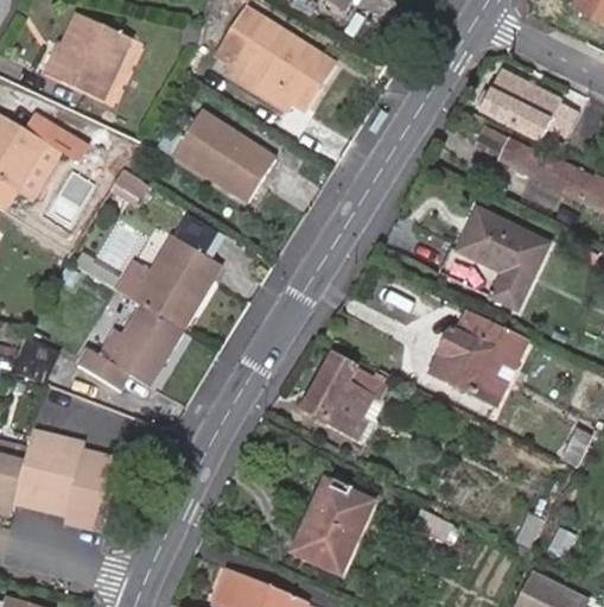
[(326,0),(348,12),(354,0),(326,0)]
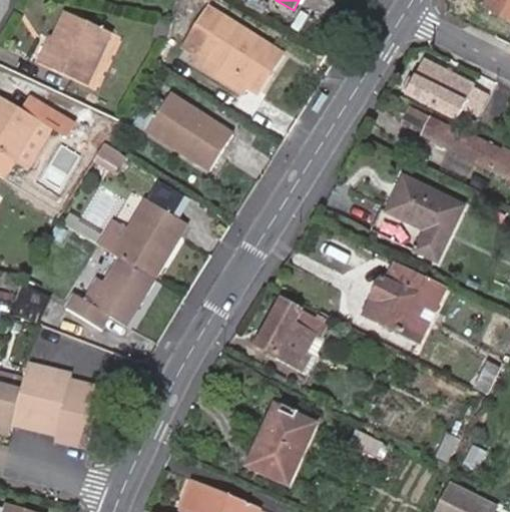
[(485,0),(485,1),(509,14),(509,0),(485,0)]
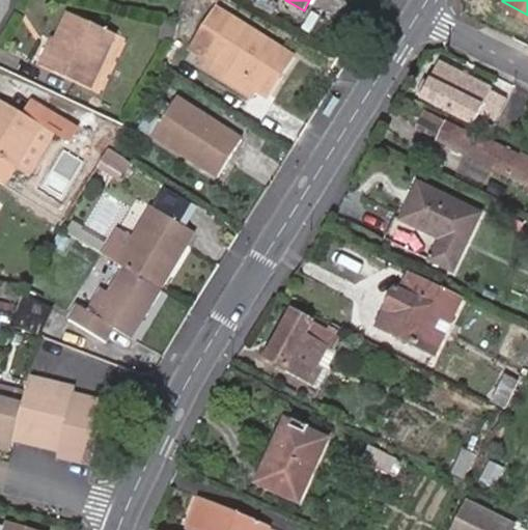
[(300,56),(225,9),(198,54),(206,59),(204,62),(259,96),(264,89),(275,96),(300,56)]
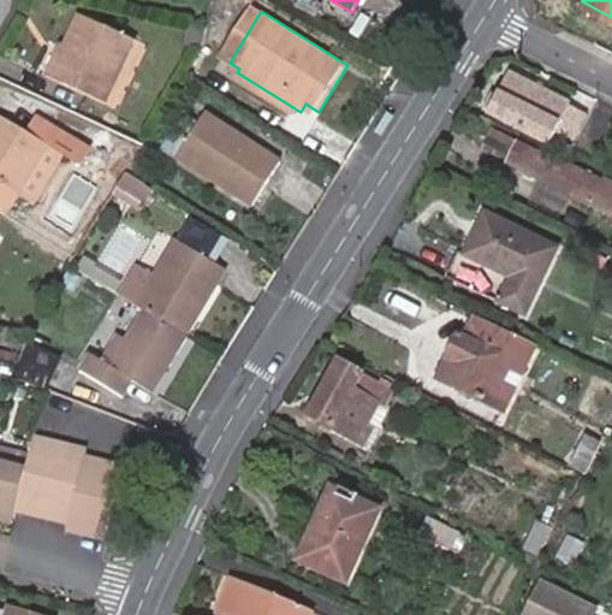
[(136,39),(84,15),(59,69),(112,93),(136,39)]
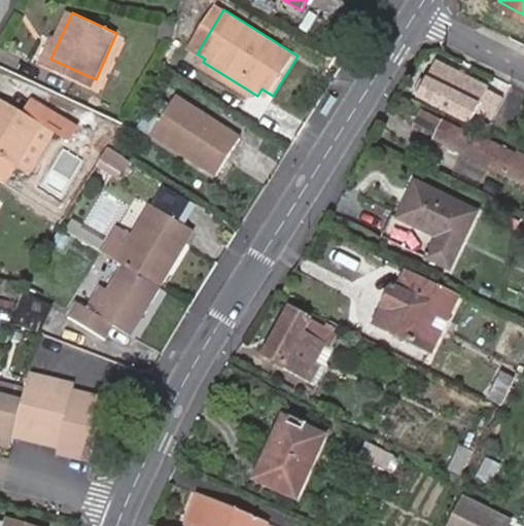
[(486,90),(435,64),(419,99),(441,109),(442,108),(467,119),(473,108),(477,108),(486,90)]
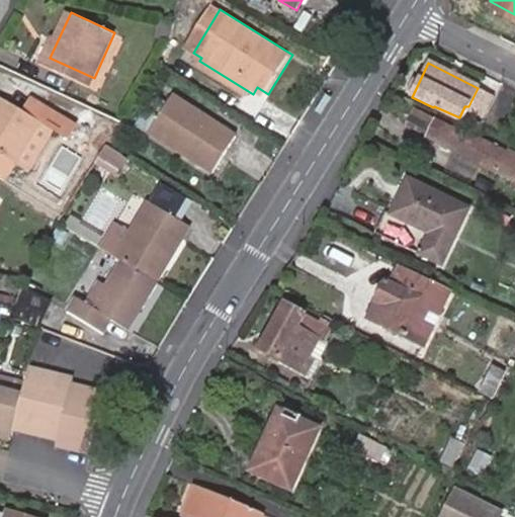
[(28,106),(6,92),(0,102),(0,169),(6,173),(43,114),(28,106)]
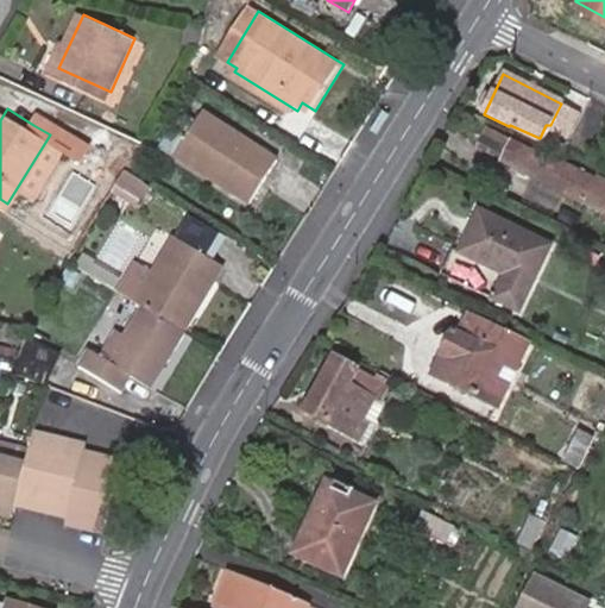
[(50,135),(61,119),(44,108),(33,125),(50,135)]
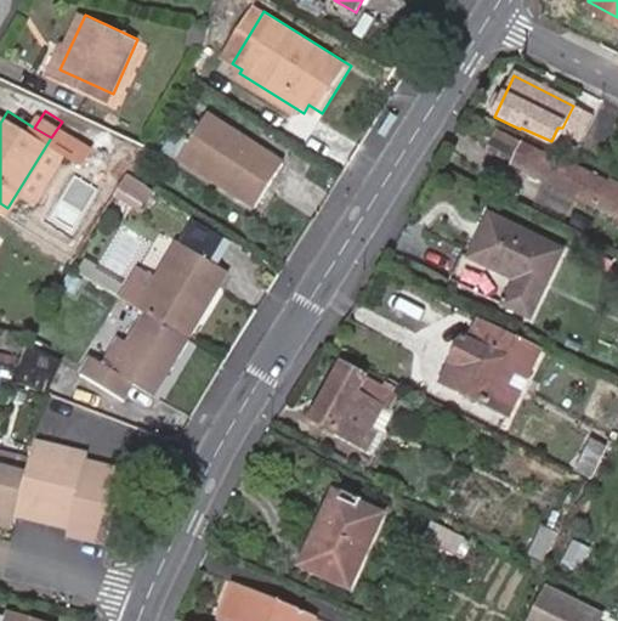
[(285,163),(211,114),(181,159),(256,209),(285,163)]
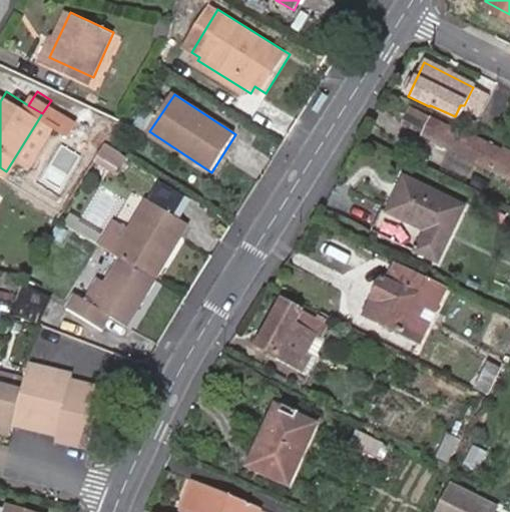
[(78,117),(51,100),(42,113),(69,131),(78,117)]
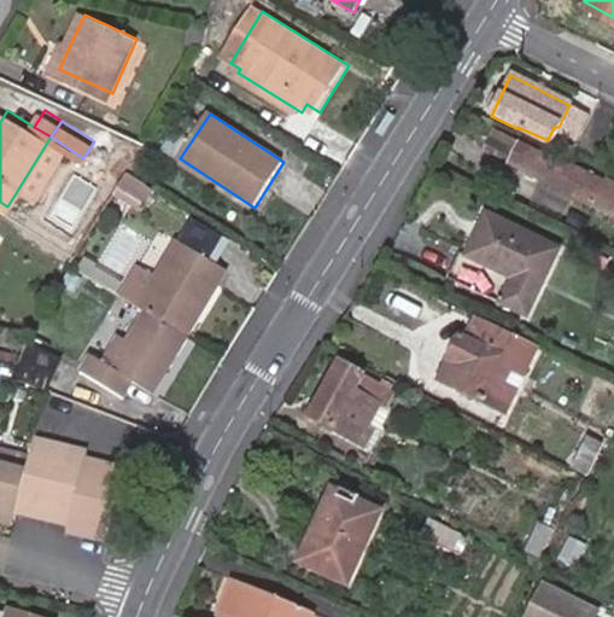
[(504,156),(572,190),(579,174),(513,140),(504,156)]
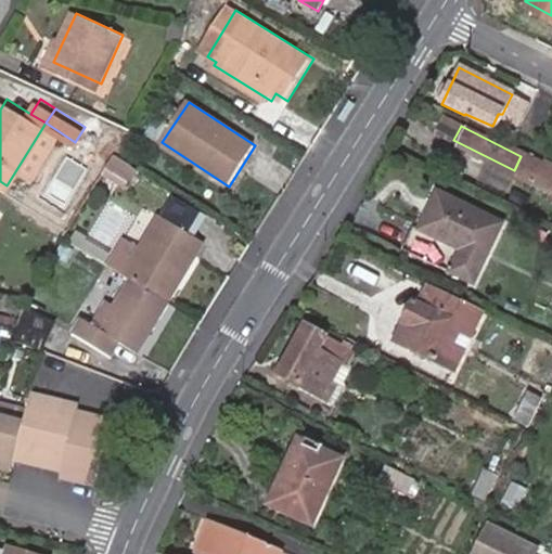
[(137,165),(115,151),(103,169),(126,183),(137,165)]
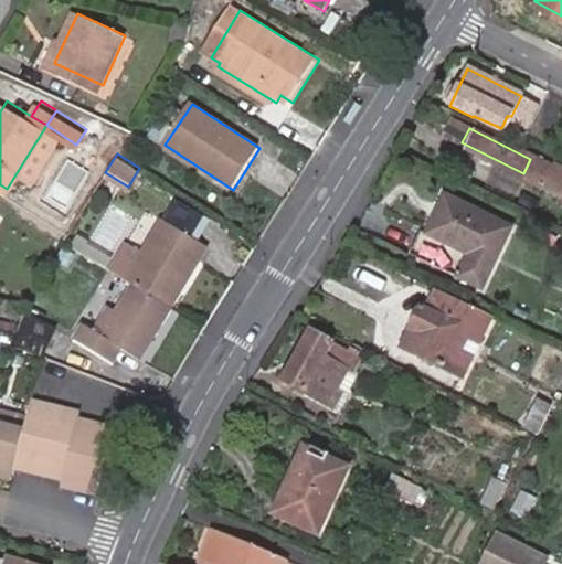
[(561,173),(530,159),(523,173),(561,193),(561,173)]
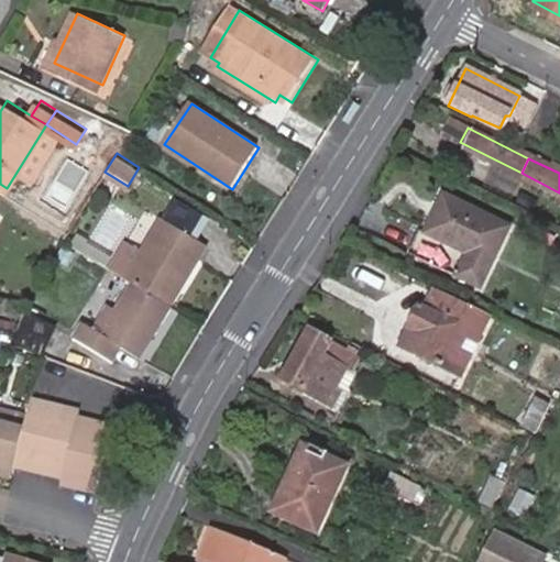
[(437,194),(418,232),(458,251),(446,274),(479,291),(508,231),(437,194)]
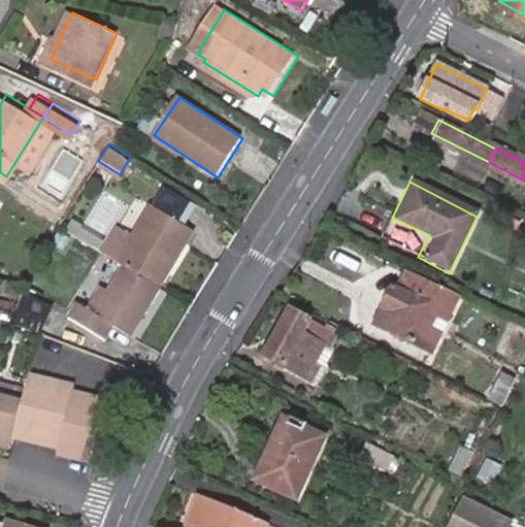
[(136,227),(120,255),(128,259),(159,277),(172,254),(177,257),(197,223),(154,197),(136,227)]
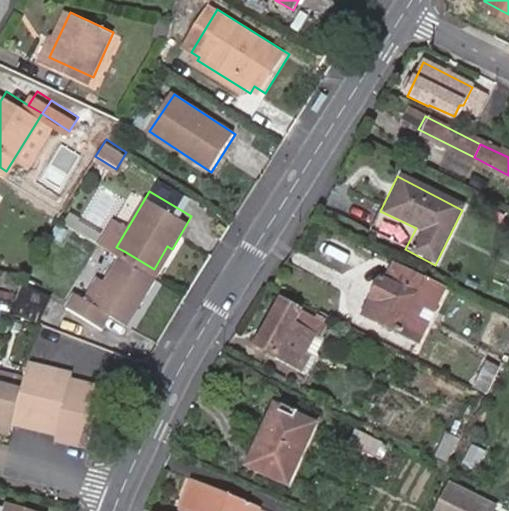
[(363,228),(405,249),(416,228),(380,211),(373,207),(363,228)]
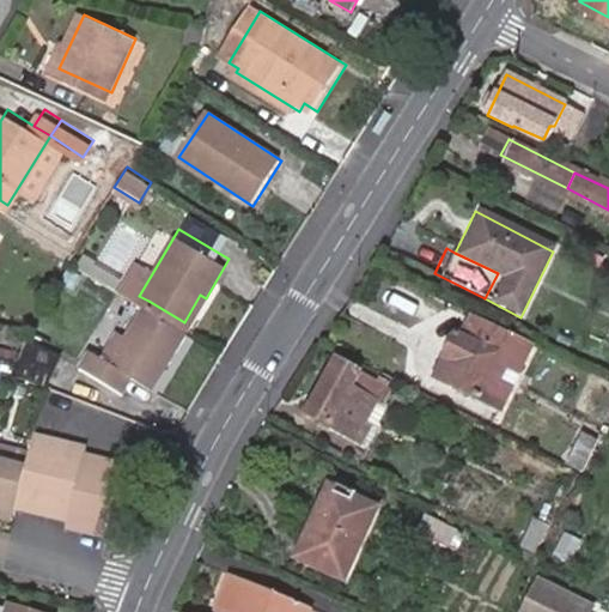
[(139,296),(158,264),(140,254),(121,285),(139,296)]
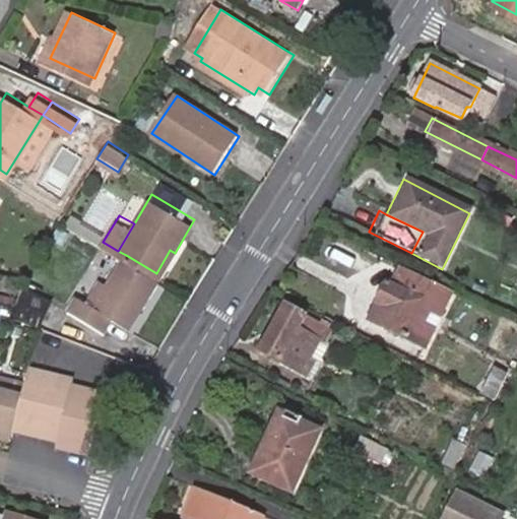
[(156,273),(160,276),(175,253),(170,250),(156,273)]
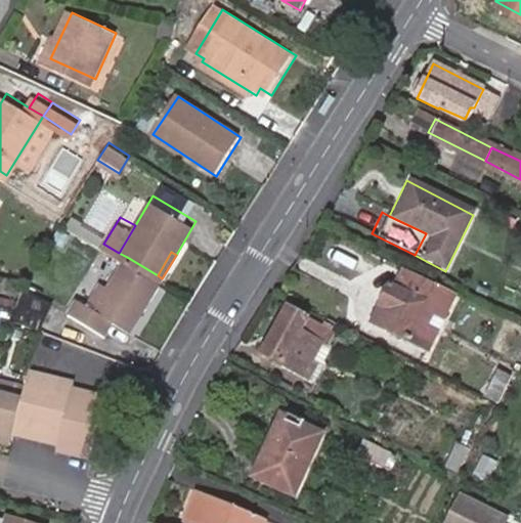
[(134,325),(162,278),(158,275),(127,257),(113,281),(99,304),(91,299),(81,293),(74,306),(109,328),(117,315),(134,325)]
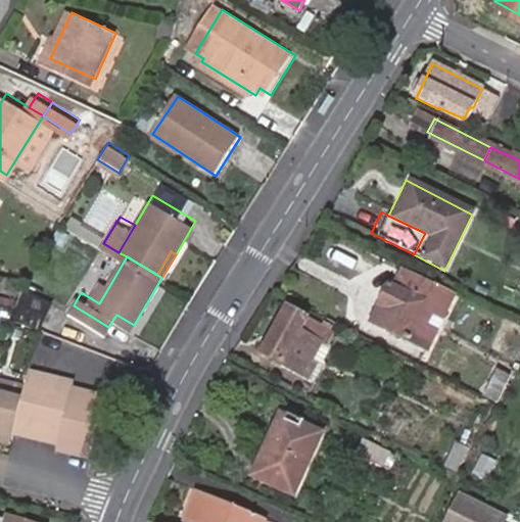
[(407,340),(434,284),(394,266),(376,302),(387,307),(378,327),(407,340)]
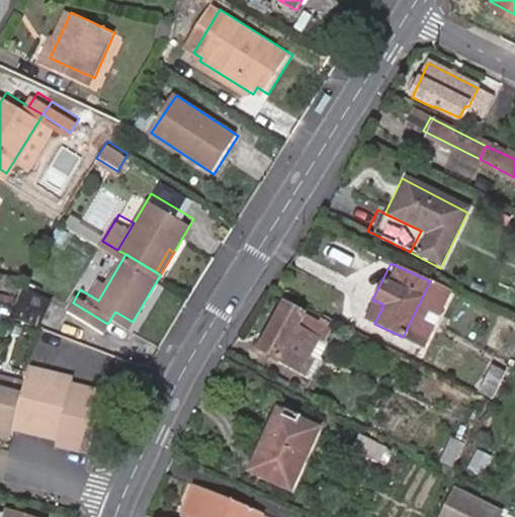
[(103,274),(90,295),(98,300),(111,278),(103,274)]
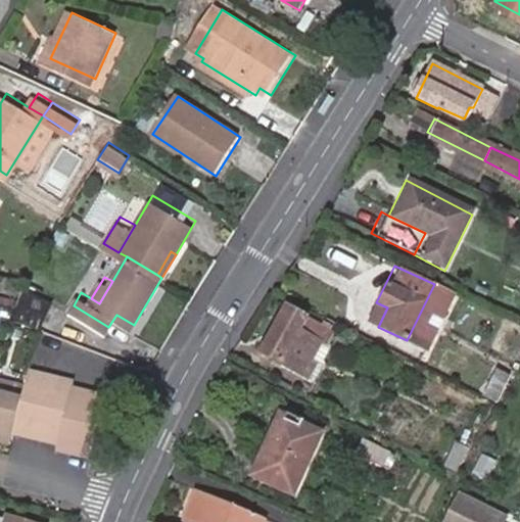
[(434,284),(407,340),(426,349),(434,330),(425,325),(431,312),(440,316),(452,292),(434,284)]
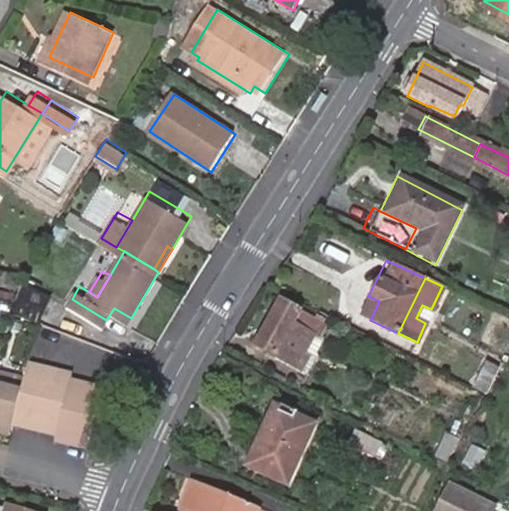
[(379,301),(368,296),(361,314),(370,320),(379,301)]
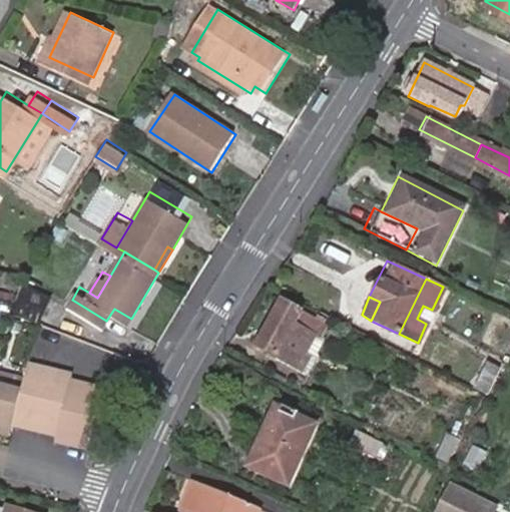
[(294,322),(301,307),(282,298),(257,346),(301,369),(308,356),(303,353),(314,333),(294,322)]
